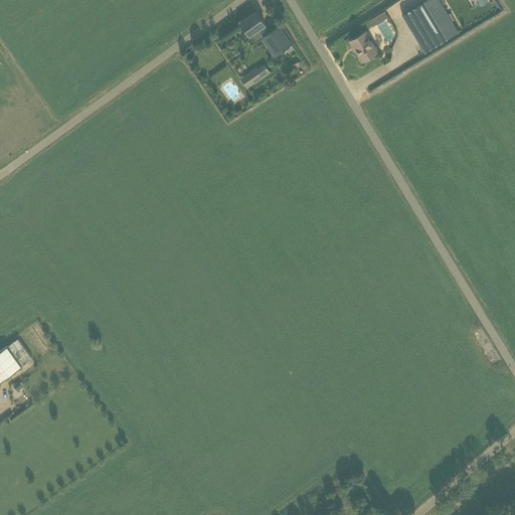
[(425,52),(448,39),(425,1),(401,14),(425,52)]
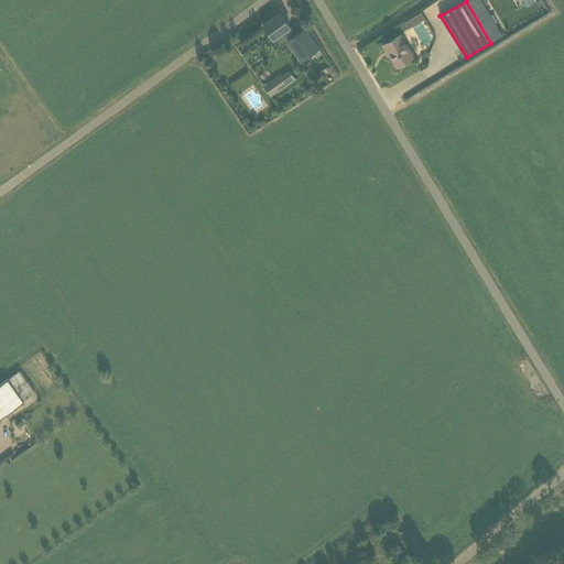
[(302,61),(320,49),(304,29),(295,34),(290,26),(291,26),(281,12),(263,24),(279,46),(288,41),(302,61)]
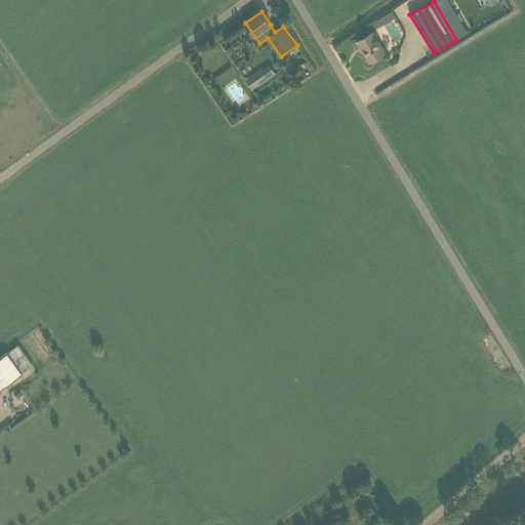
[(375,18),(378,25),(395,17),(392,11),(375,18)]
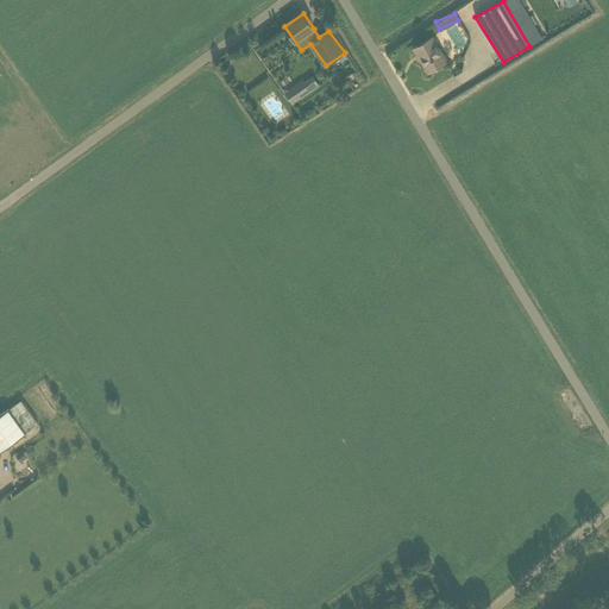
[(446,62),(432,37),(414,48),(428,73),(446,62)]
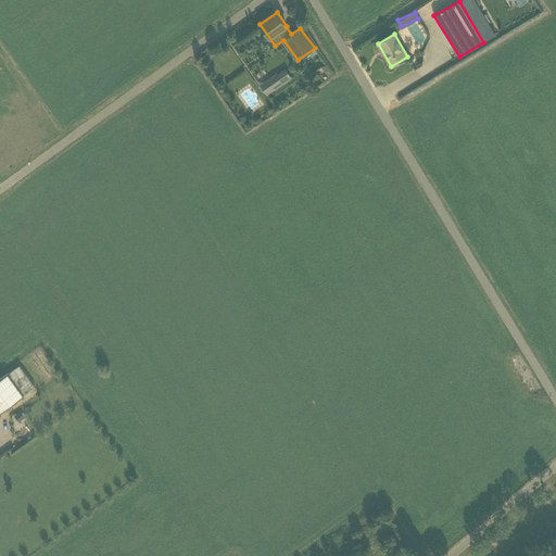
[(285,83),(292,77),(286,70),(278,75),(285,83)]
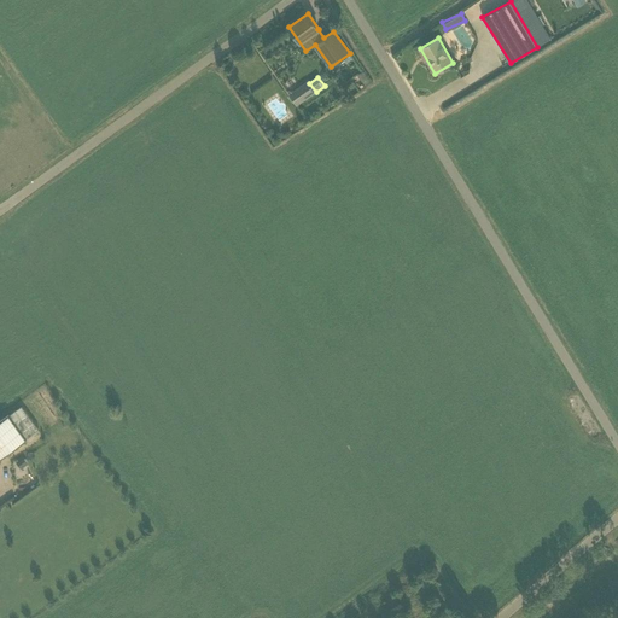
[(9,415),(0,420),(0,458),(27,439),(9,415)]
